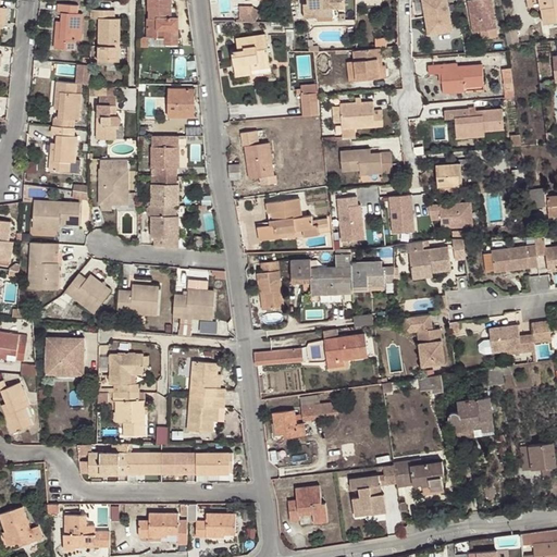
[(148,36),(149,36),(158,36),(158,29),(165,29),(165,44),(178,44),(178,16),(171,16),(170,0),(148,0),(148,10),(150,10),(149,19),(148,19),(148,36)]
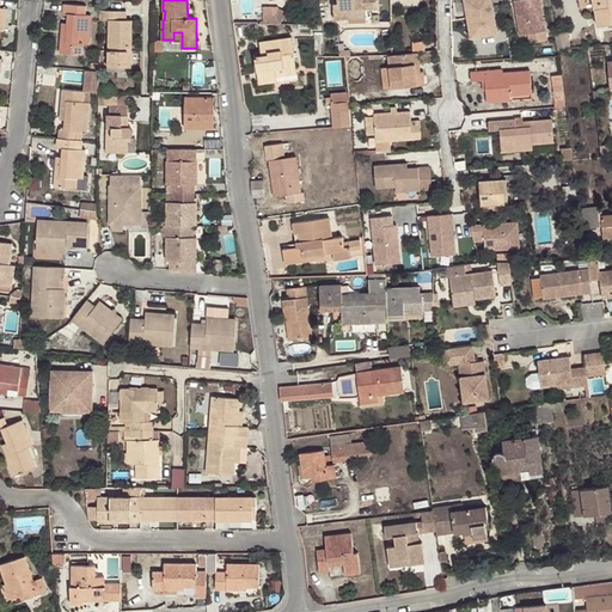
[(337,0),(337,2),(334,2),(335,19),(349,19),(349,16),(349,10),(365,10),(379,8),(378,0),(337,0)]
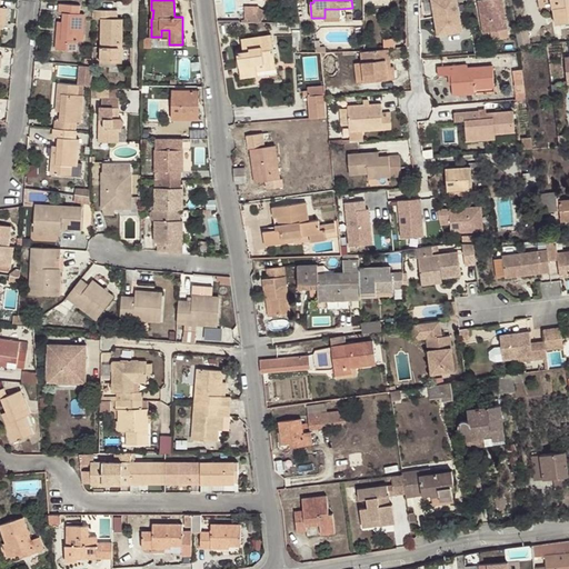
[(433,0),(439,28),(462,25),(458,0),(433,0)]
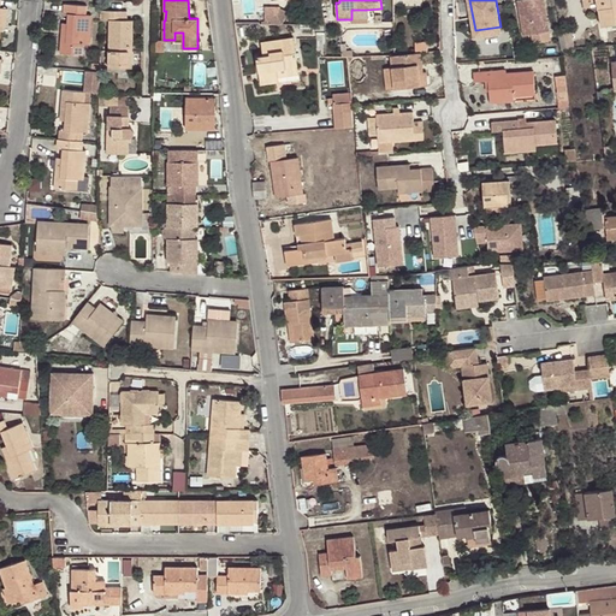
[(550,40),(543,0),(517,0),(522,35),(532,34),(533,42),(550,40)]
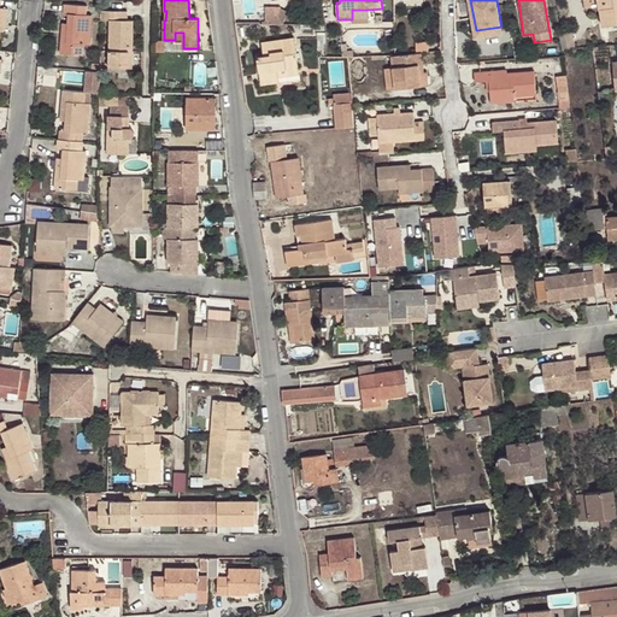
[(597,0),(583,0),(585,10),(599,7),(597,0)]
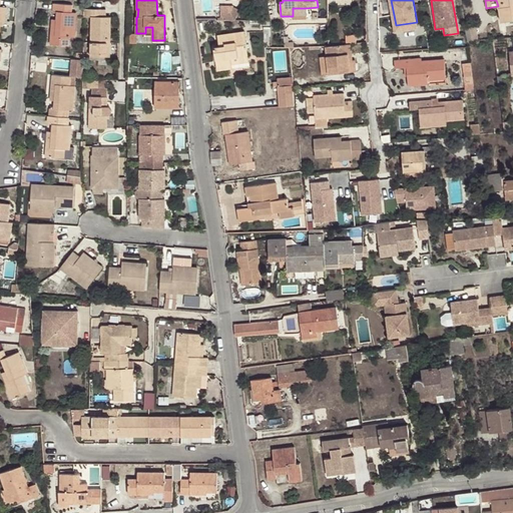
[(512,0),(496,0),(498,6),(500,21),(512,19),(512,0)]
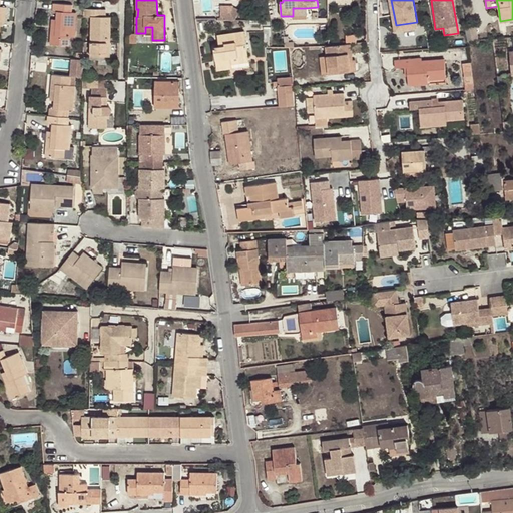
[(57,11),(56,20),(56,30),(51,29),(50,44),(70,45),(70,37),(75,37),(77,13),(72,13),(73,5),(53,4),(53,11),(57,11)]
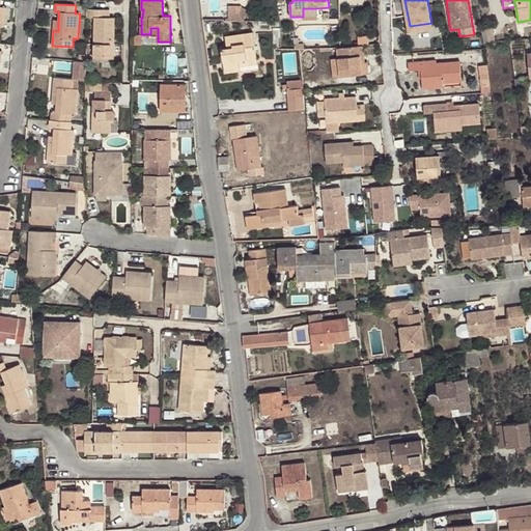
[(230,4),(229,19),(248,19),(248,4),(230,4)]
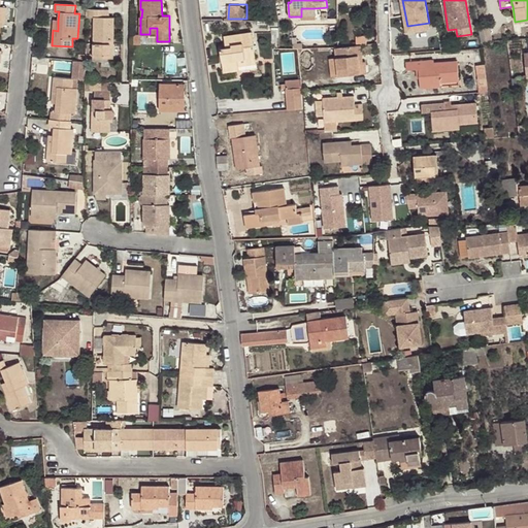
[(109,9),(87,9),(87,17),(94,17),(93,58),(103,59),(103,54),(109,55),(109,43),(113,44),(114,18),(109,18),(109,9)]
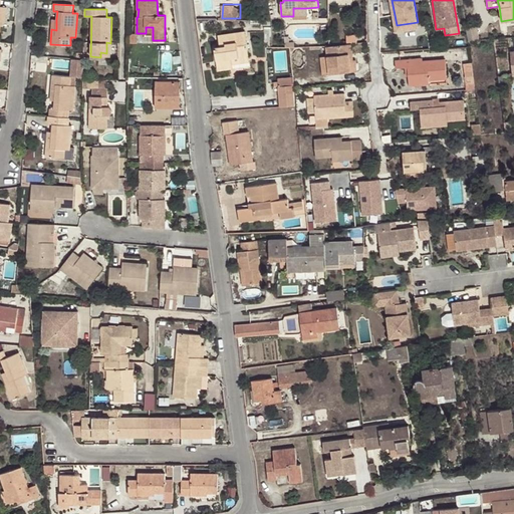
[(425,40),(429,40),(427,27),(418,28),(418,36),(425,35),(425,40)]
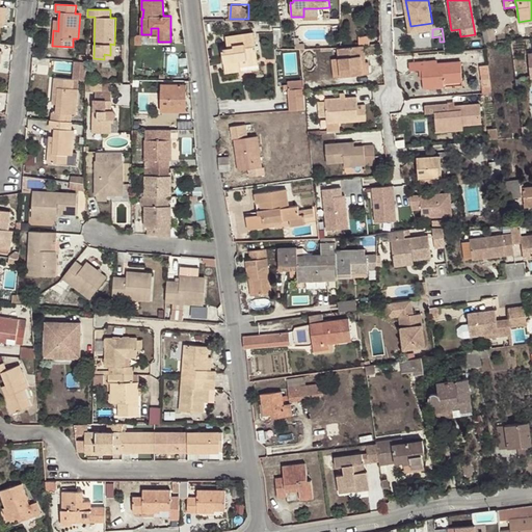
[(253,42),(251,33),(225,36),(227,49),(221,49),(224,69),(240,67),(240,65),(239,59),(246,58),(247,60),(258,59),(255,42),(253,42)]
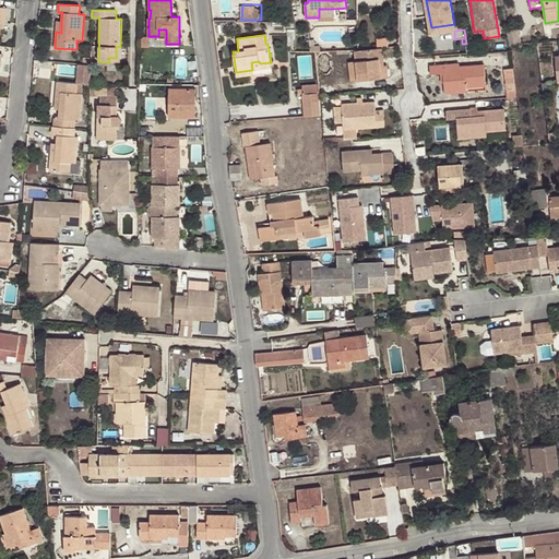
[(381,47),(388,47),(388,37),(376,38),(377,48),(381,47)]
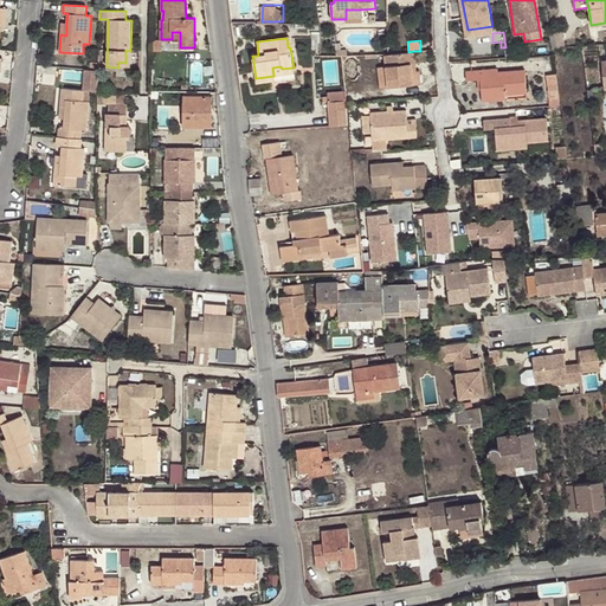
[(130,68),(130,51),(126,50),(126,63),(118,62),(118,68),(130,68)]
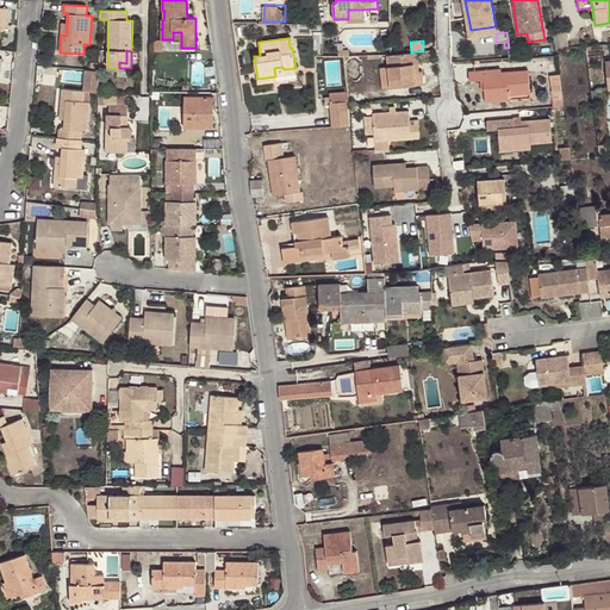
[(418,63),(416,51),(411,53),(391,55),(386,55),(387,67),(391,87),(424,83),(422,70),(418,72),(415,72),(414,64),(418,63)]
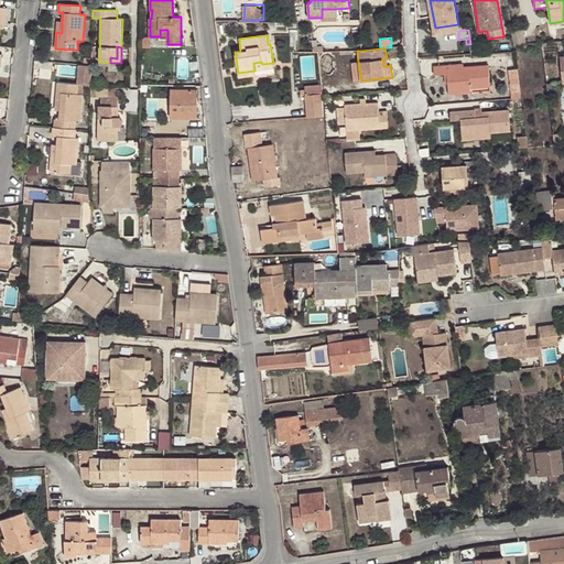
[(463,63),(455,64),(455,73),(469,72),(468,66),(463,67),(463,63)]
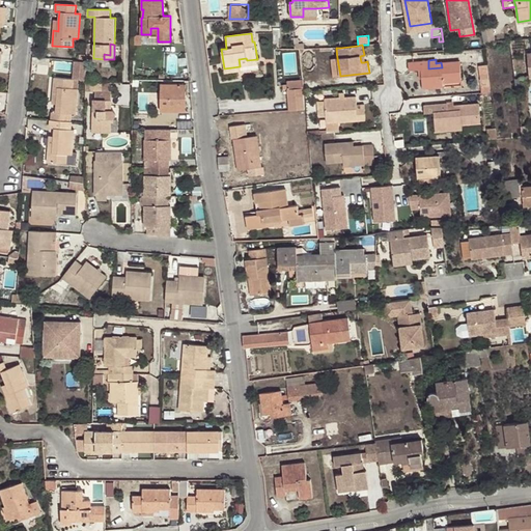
[(409,70),(418,70),(421,68),(421,79),(422,88),(443,87),(443,82),(462,80),(460,61),(441,62),(442,67),(428,68),(428,60),(408,61),(409,70)]
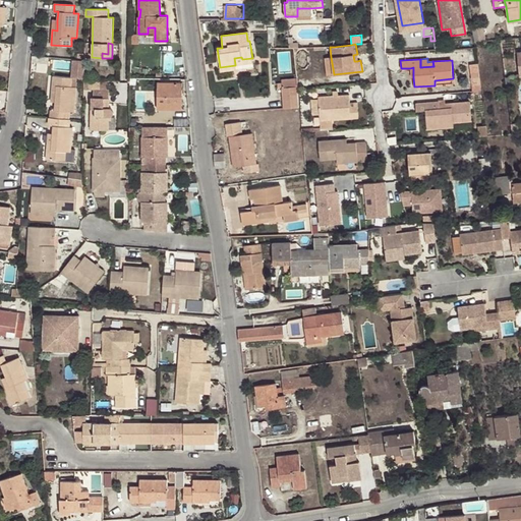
[(479,75),(477,66),(470,67),(471,77),(479,75)]
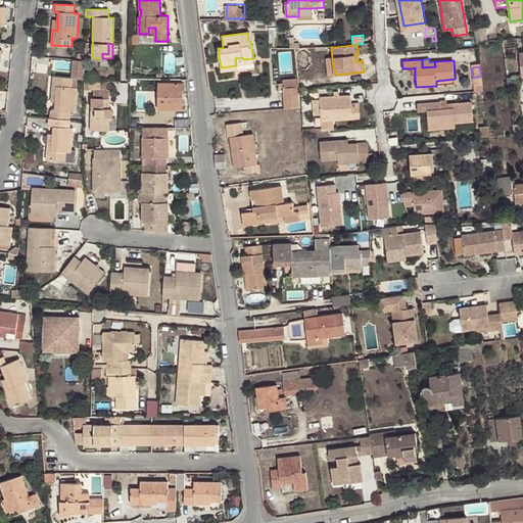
[(474,91),(483,90),(481,76),(473,78),(474,91)]
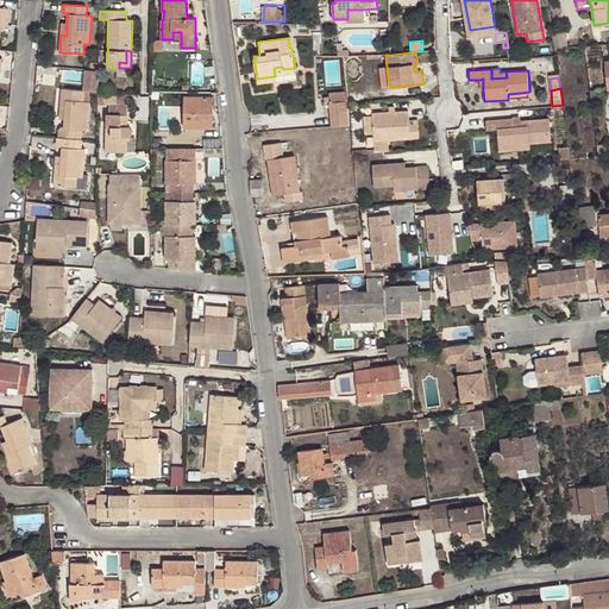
[(58,129),(57,138),(82,139),(83,131),(87,131),(89,102),(85,101),(86,92),(62,89),(61,107),(66,108),(66,119),(64,130),(58,129)]
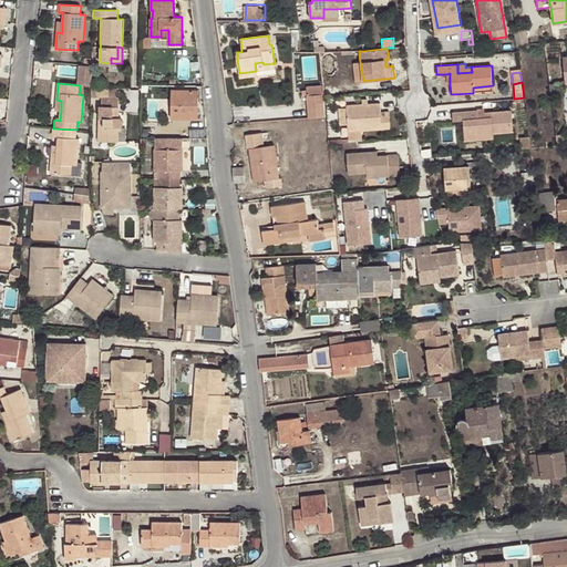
[(193,101),(198,101),(198,90),(172,89),(171,117),(193,119),(193,101)]
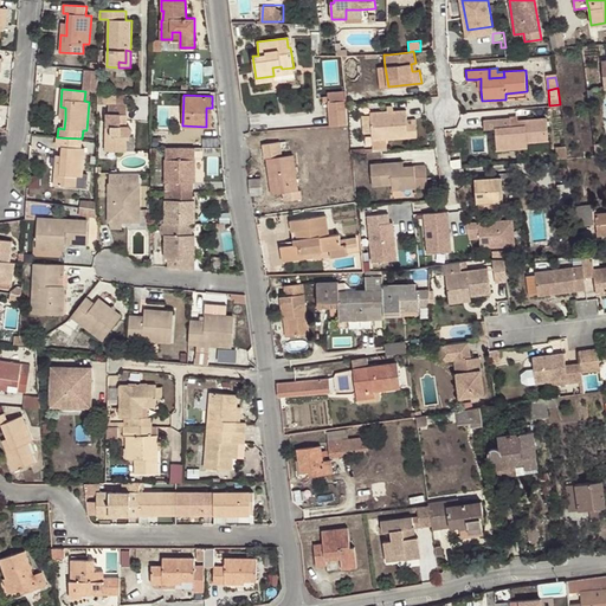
[(349,124),(347,102),(347,101),(328,102),(330,126),(349,124)]
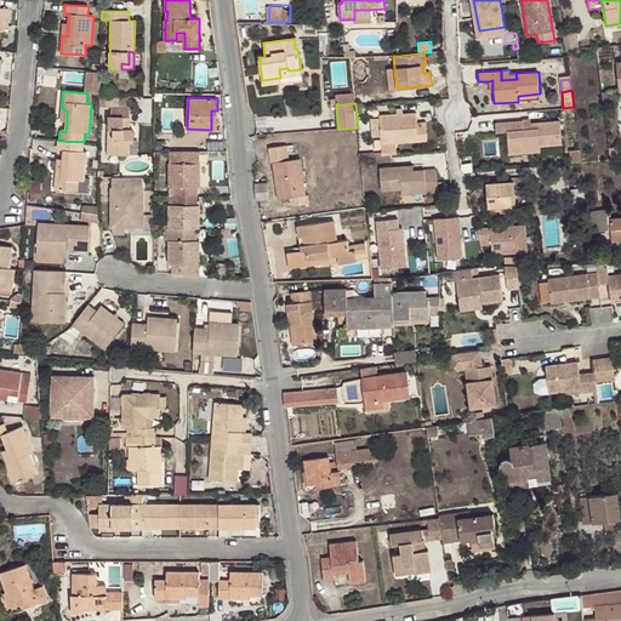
[(109,115),(108,154),(129,155),(129,138),(134,137),(135,135),(135,131),(134,130),(129,130),(130,117),(127,117),(127,107),(112,106),(112,115),(109,115)]
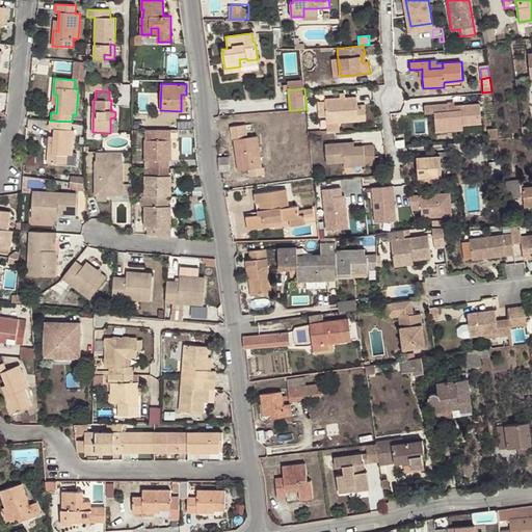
[(327,133),(340,132),(340,123),(366,120),(365,104),(357,104),(356,97),(345,98),(340,98),(325,99),(325,101),(318,102),(318,117),(326,116),(327,133)]
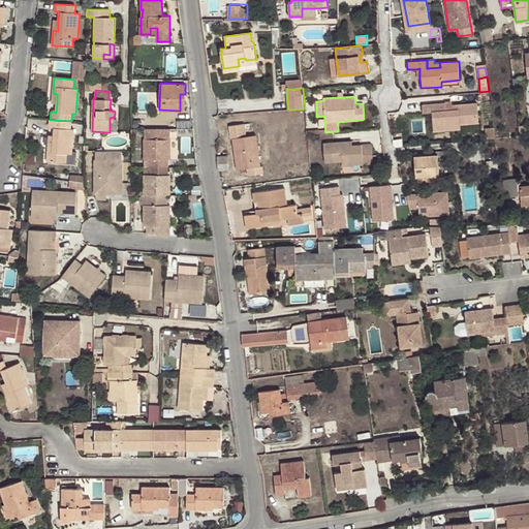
[(445,102),(422,104),(423,113),(432,112),(434,131),(461,129),(461,125),(478,123),(477,102),(459,104),(459,109),(445,110),(445,102)]
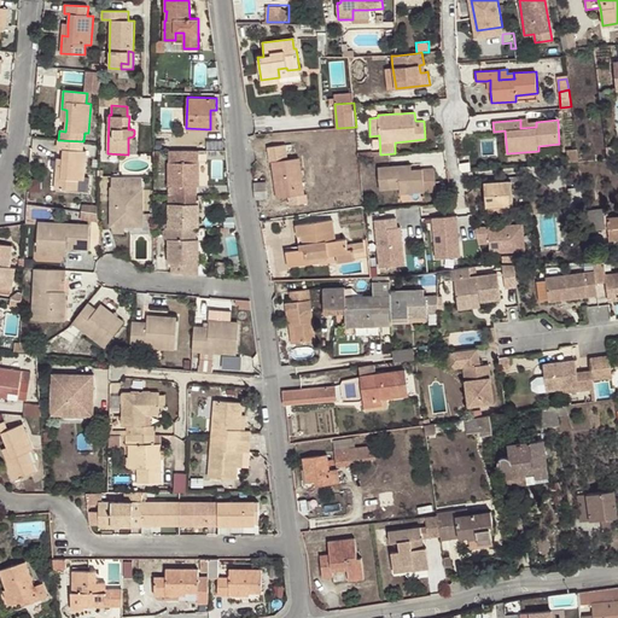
[(83,141),(58,140),(58,150),(63,150),(63,159),(62,172),(56,170),(54,188),(77,191),(79,179),(85,180),(87,152),(82,151),(83,141)]
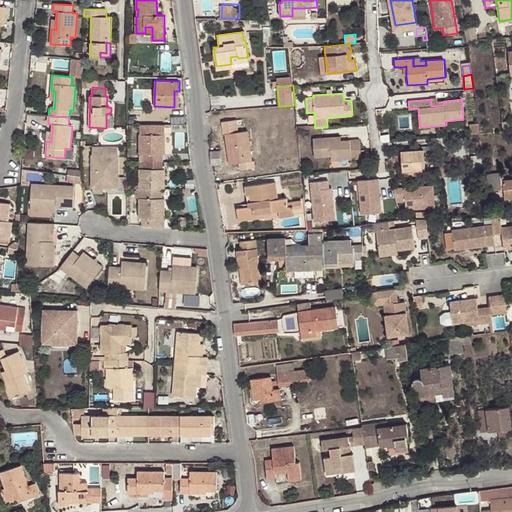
[(230,163),(239,162),(246,161),(247,169),(255,167),(254,160),(252,161),(247,131),(238,132),(237,130),(236,120),(221,121),(223,133),(225,133),(230,163)]
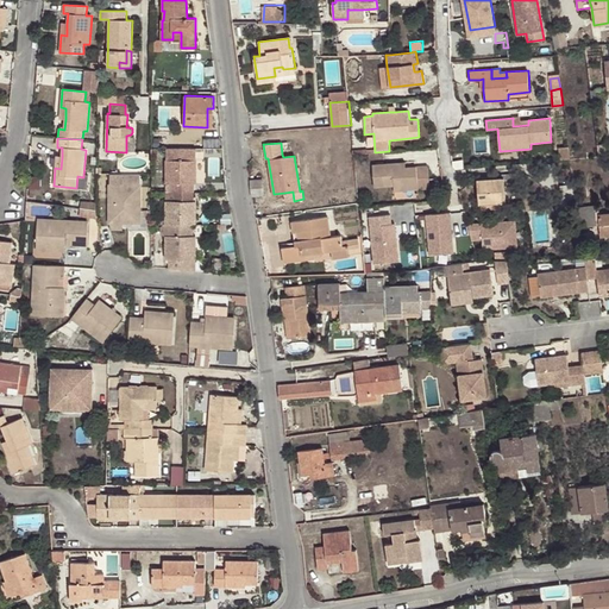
[(558,148),(560,159),(570,158),(569,146),(558,148)]
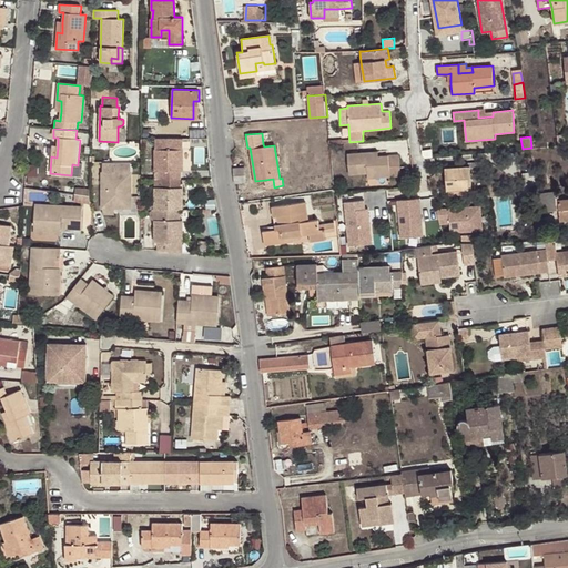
[(161,170),(161,179),(180,179),(180,170),(180,158),(182,158),(182,138),(155,139),(155,170),(161,170)]
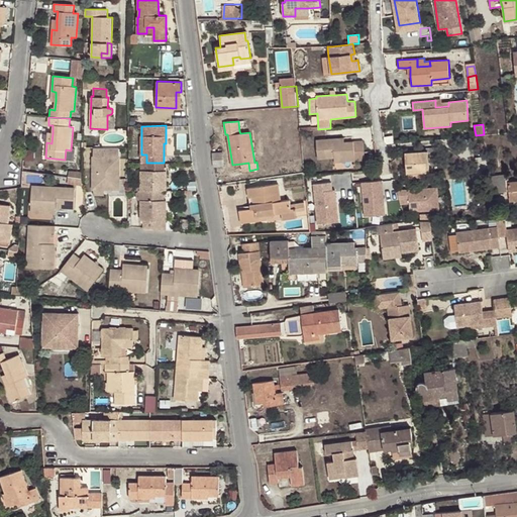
[(363,140),(344,141),(340,141),(339,137),(316,139),(317,159),(334,158),(334,162),(365,160),(363,140)]
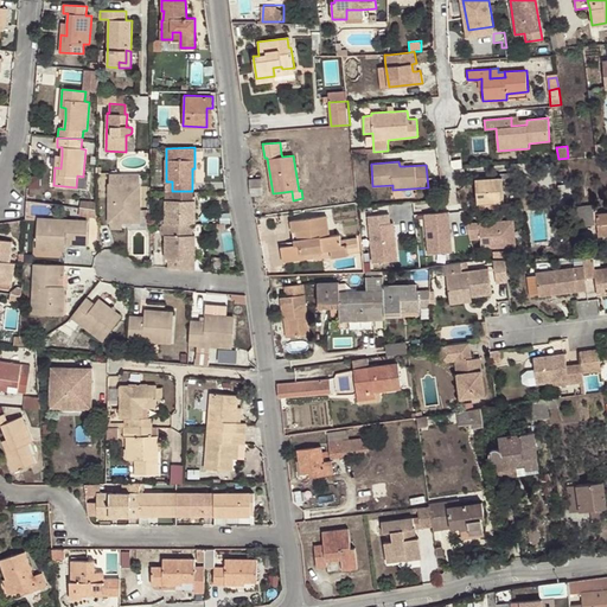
[(139,222),(139,172),(109,172),(109,222),(121,222),(139,222)]
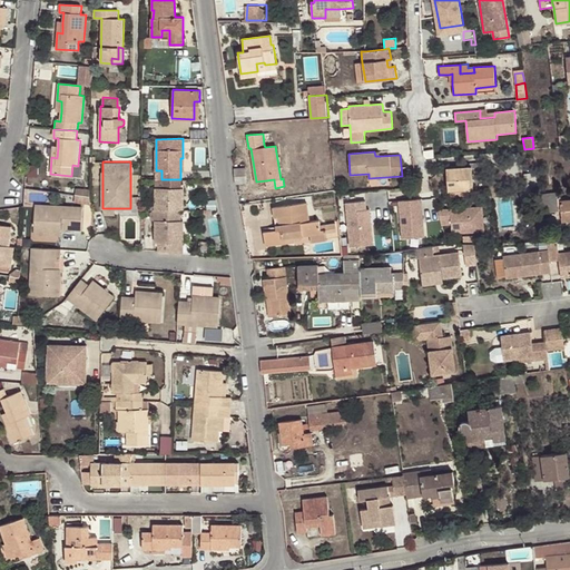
[(471,166),(446,168),(449,192),(467,189),(473,189),(472,170),(471,166)]
